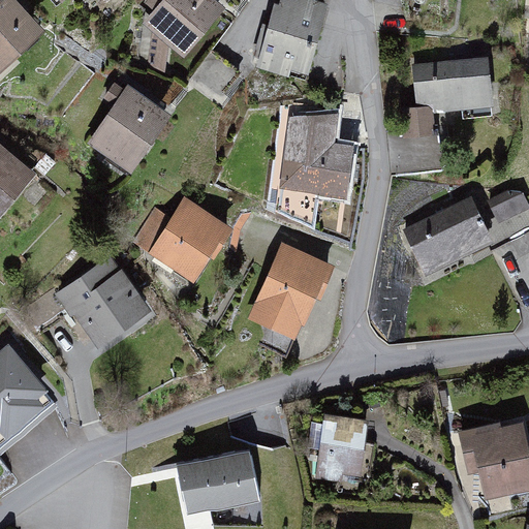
[(0,0),(0,74),(2,76),(47,33),(14,0),(0,0)]
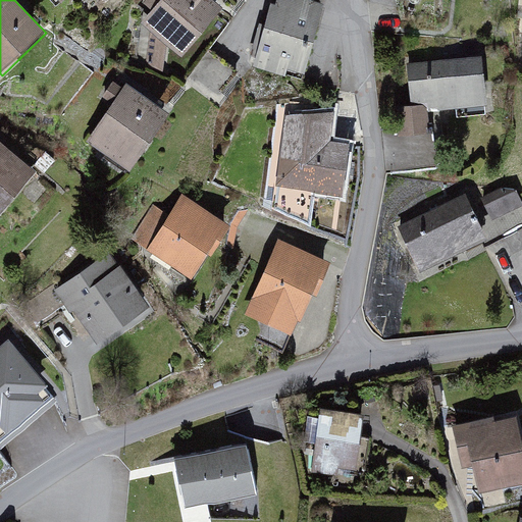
[(222,5),(215,0),(158,0),(141,22),(181,54),(222,5)]
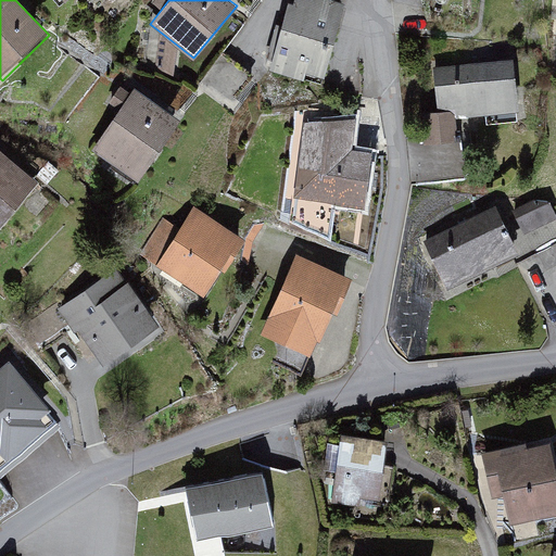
[(340,0),(294,0),(294,2),(288,1),(269,70),(304,78),(306,71),(326,75),(345,1),(340,0)]
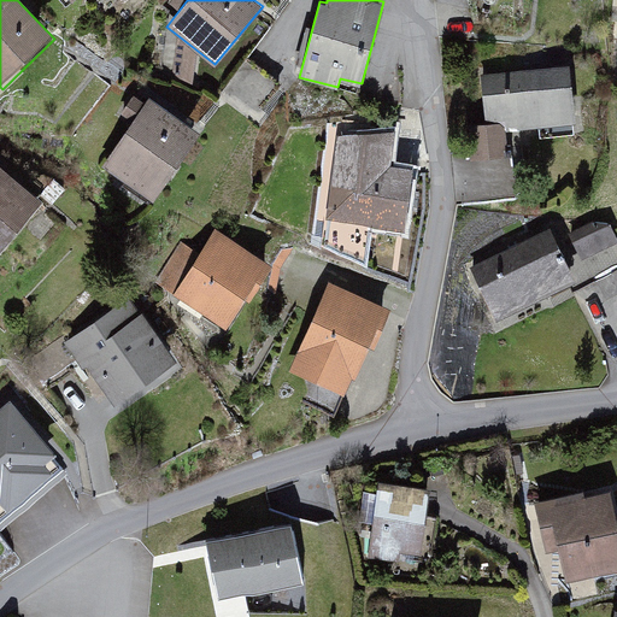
[(507,156),(505,129),(576,122),(570,64),(481,74),(486,123),(469,124),(472,159),(507,156)]
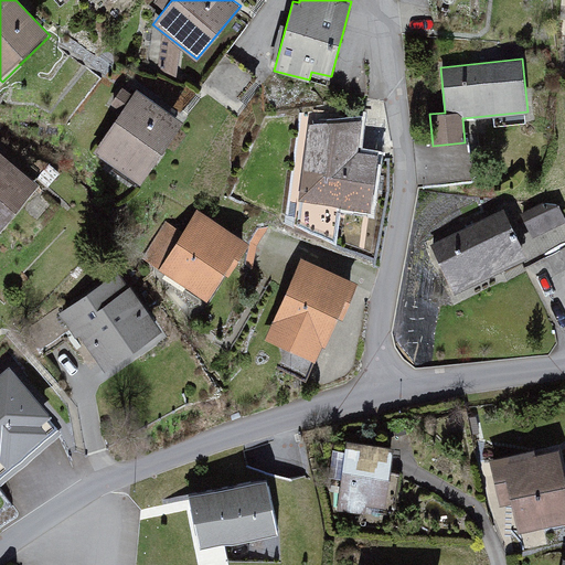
[(183,120),(136,88),(95,150),(142,182),(183,120)]
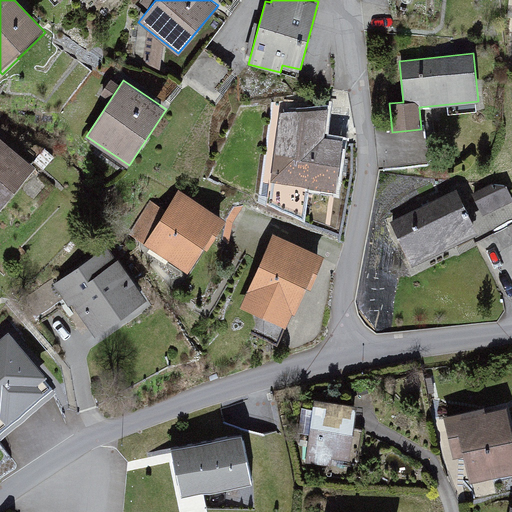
[(328,108),(282,112),(271,182),(336,190),(343,138),(325,136),(328,108)]
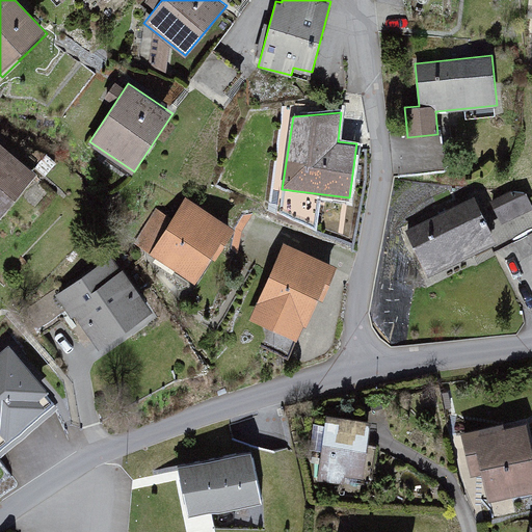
[(0,216),(36,173),(0,141),(0,216)]
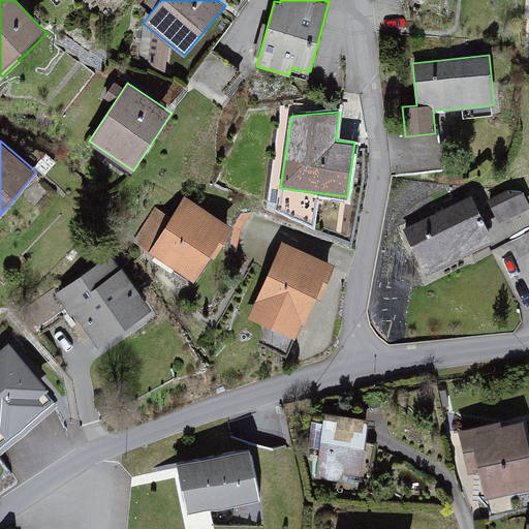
[(488,199),(499,222),(528,208),(528,205),(522,191),(507,189),(488,199)]
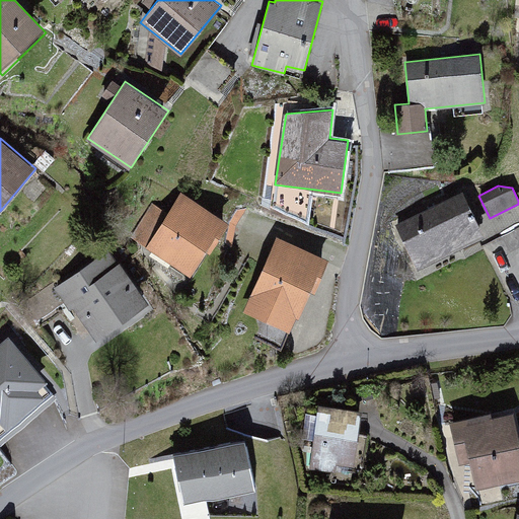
[(485,236),(462,191),(395,223),(418,269),(485,236)]
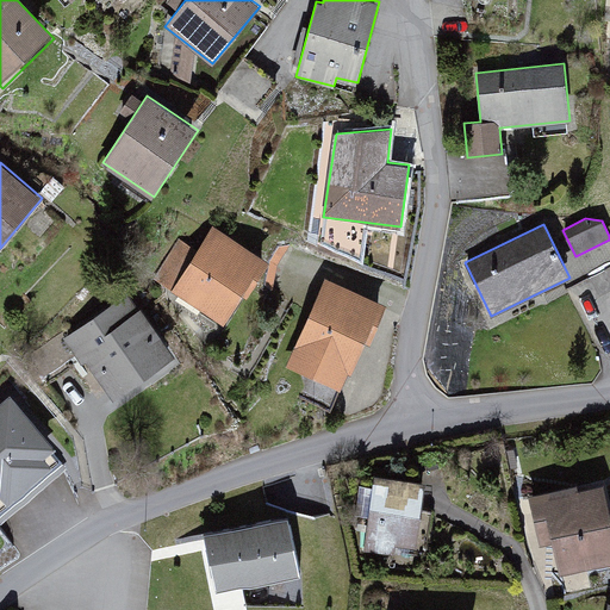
[(213,225),(172,290),(223,323),(242,293),(247,296),(269,261),(265,257),(213,225)]
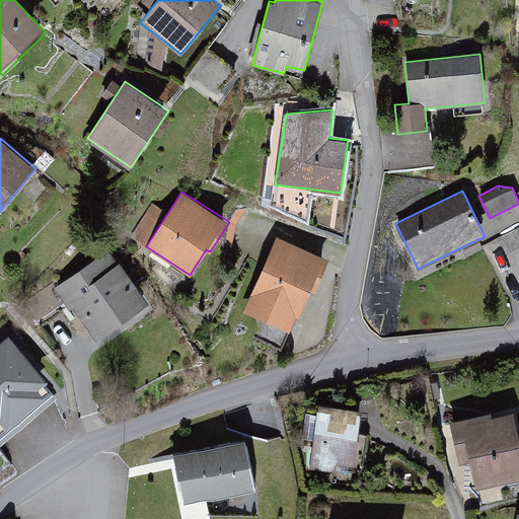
[(314,291),(328,257),(277,235),(243,311),(289,330),(296,315),(299,316),(310,290),(314,291)]
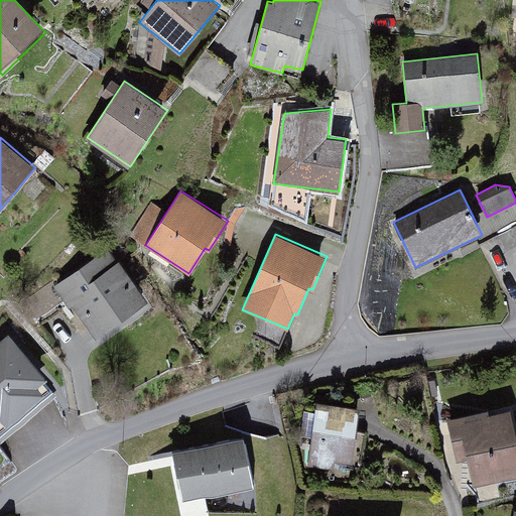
[(109,246),(54,285),(70,306),(73,304),(97,338),(148,300),(124,267),(109,246)]
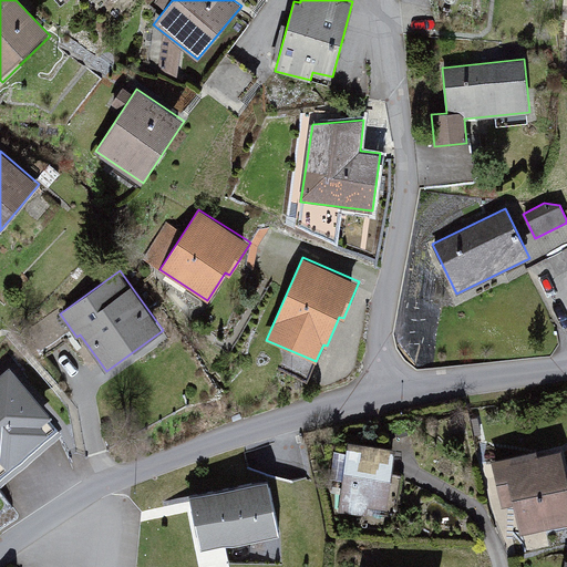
[(8,374),(0,381),(0,457),(0,459),(8,468),(54,431),(8,374)]
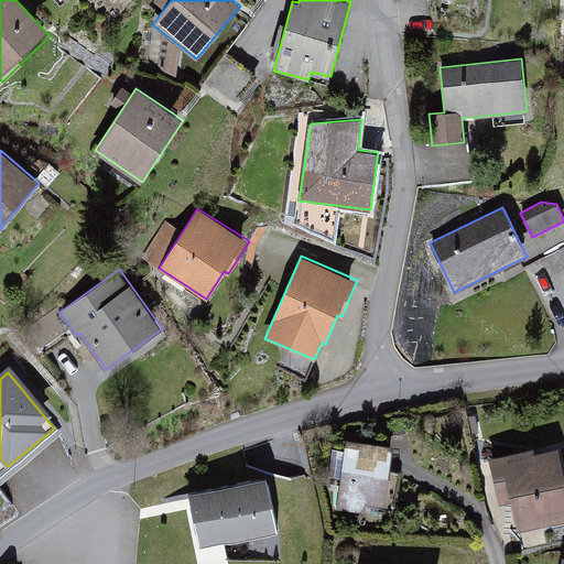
[(400,456),(350,448),(339,514),(390,522),(400,456)]
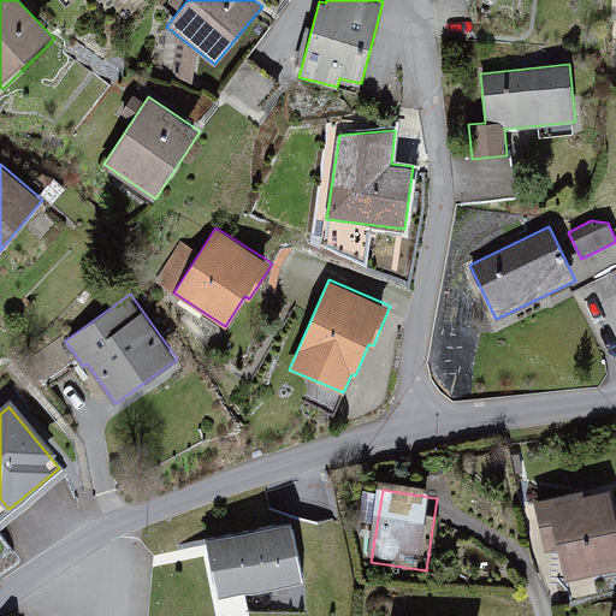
[(582,495),(535,503),(545,555),(560,552),(566,586),(615,575),(615,499),(590,505),(582,495)]
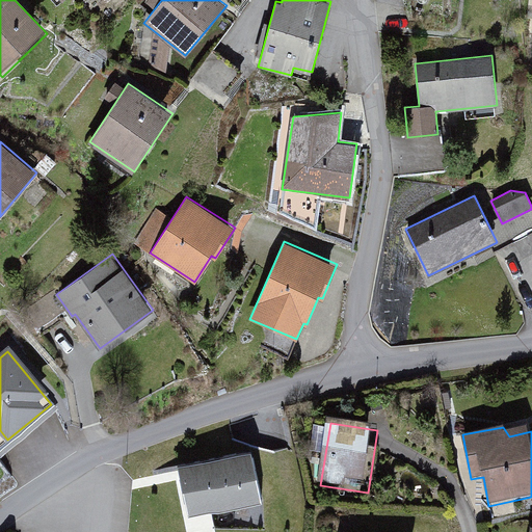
[(248,457),(181,471),(190,515),(258,502),(248,457)]
